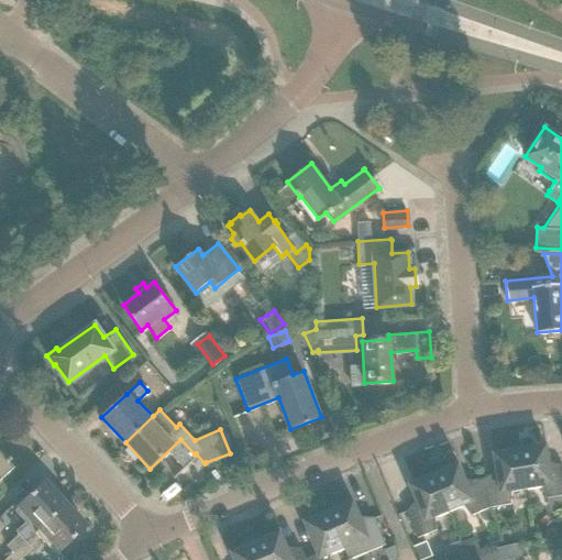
[(519,448),(526,487),(541,485),(546,495),(546,496),(561,493),(561,463),(549,467),(546,443),(519,448)]
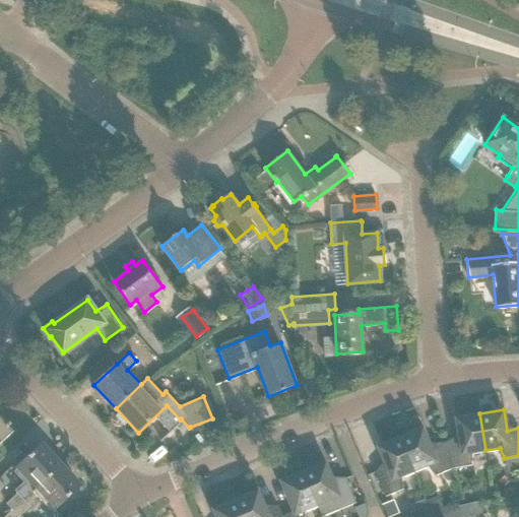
[(471,452),(485,450),(479,413),(455,417),(459,439),(444,441),(452,466),(471,463),(471,462),(471,452)]
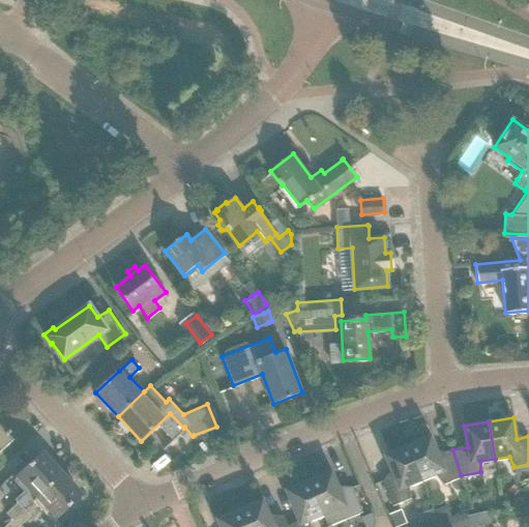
[(0,447),(10,438),(6,433),(8,431),(6,430),(4,431),(0,426),(0,447)]
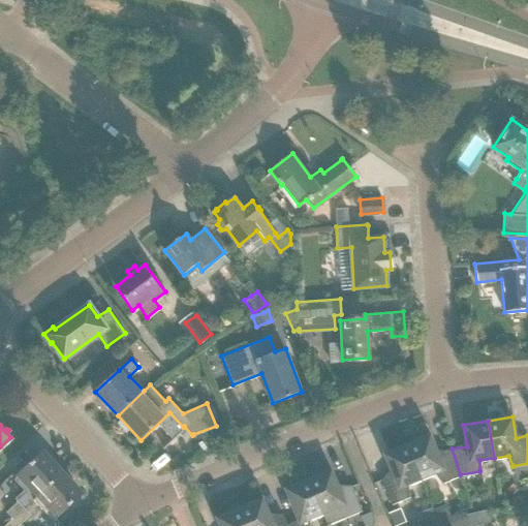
[(460,474),(452,449),(438,455),(430,435),(407,444),(422,478),(434,473),(441,482),(441,483),(460,474)]
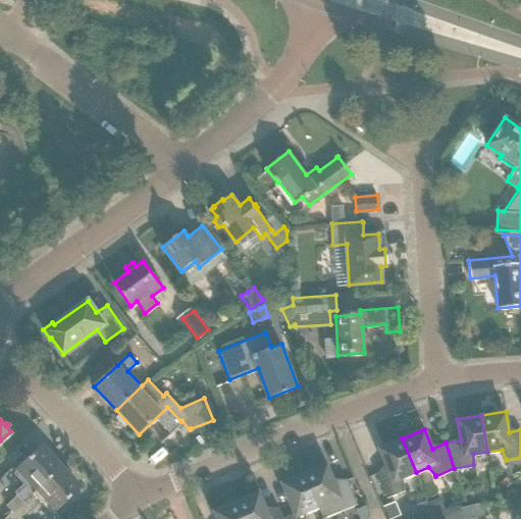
[(403,478),(416,472),(402,438),(378,448),(387,467),(375,472),(386,497),(404,489),(404,488),(403,478)]
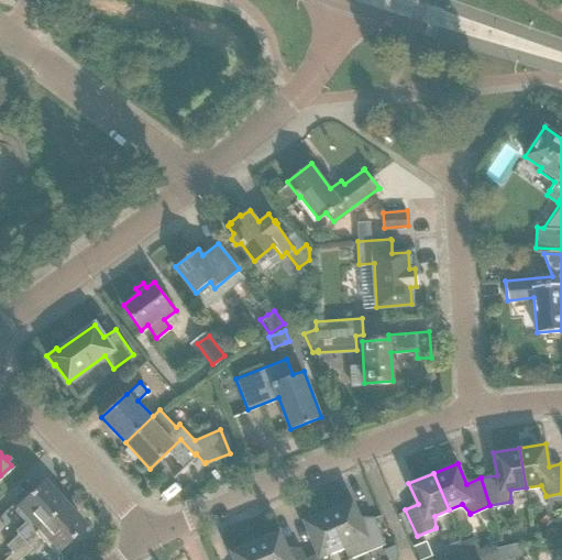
[(33,530),(63,503),(42,480),(15,505),(28,518),(24,522),(33,530)]
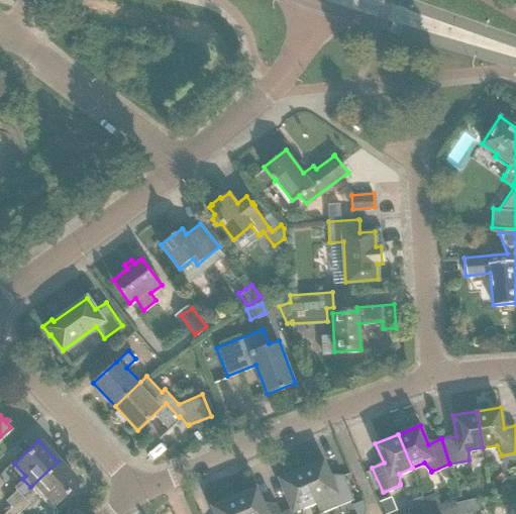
[(315,502),(319,512),(353,498),(342,474),(331,478),(323,458),(301,469),(315,502)]
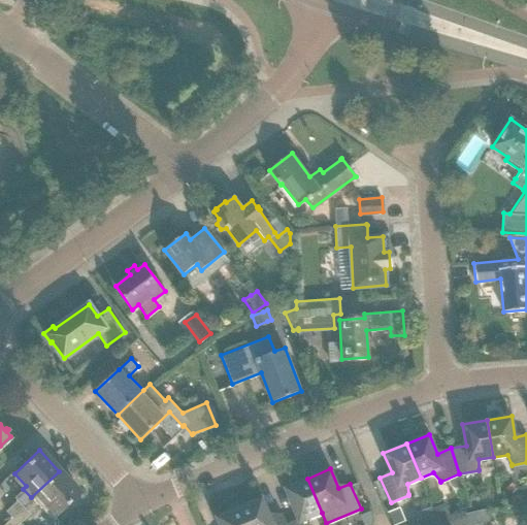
[(59,471),(31,497),(38,505),(41,502),(54,516),(78,492),(59,471)]
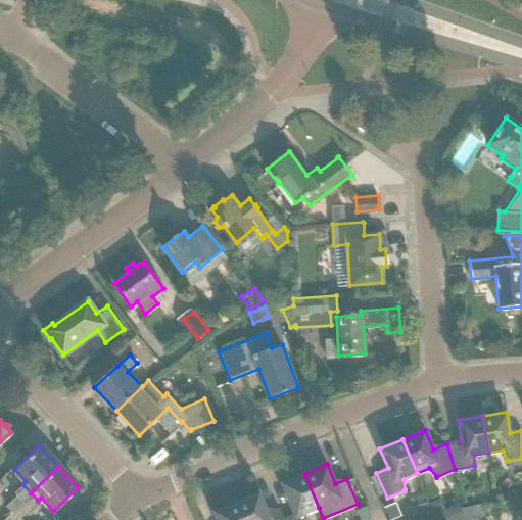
[(305,513),(319,508),(304,474),(282,483),(294,513),(283,517),(283,519),(306,519),(305,513)]
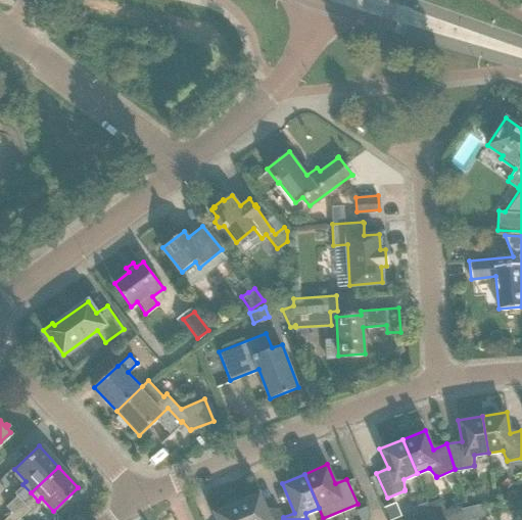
[(283,519),(283,517),(279,508),(268,512),(259,492),(237,502),(243,519),(283,519)]
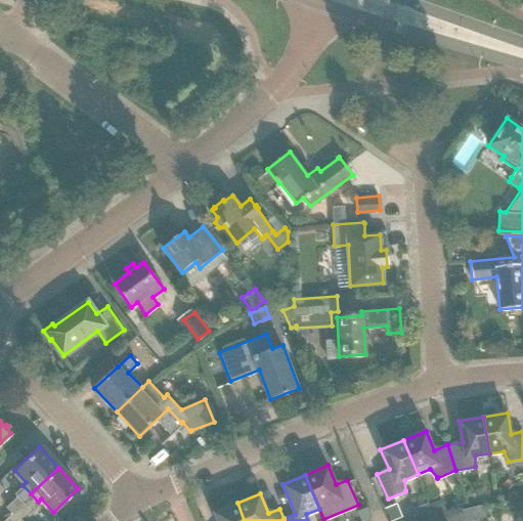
[(462,494),(450,498),(454,507),(466,503),(462,494)]
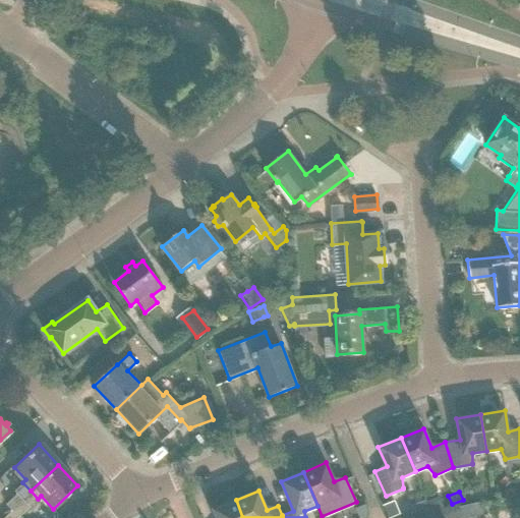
[(10,509),(21,499),(15,493),(4,503),(10,509)]
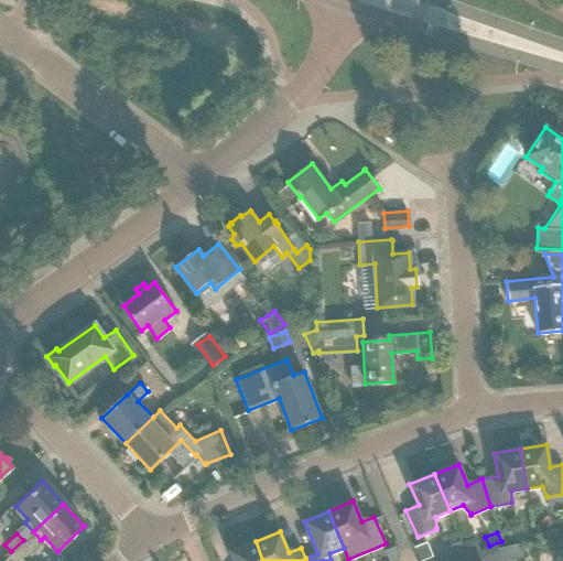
[(11,551),(0,560),(14,560),(30,548),(23,540),(11,551)]
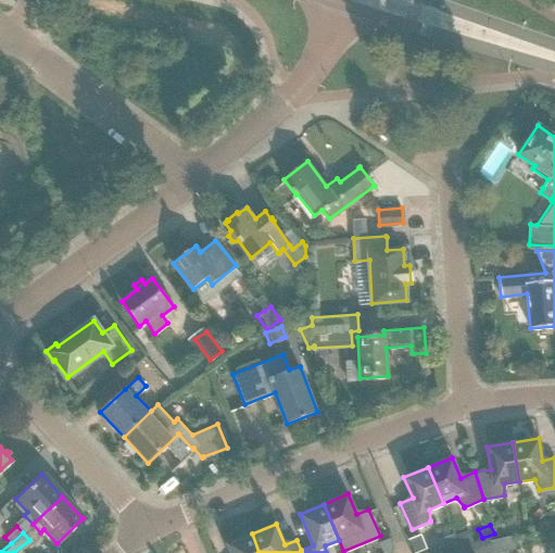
[(259,552),(252,533),(227,544),(230,552),(259,552)]
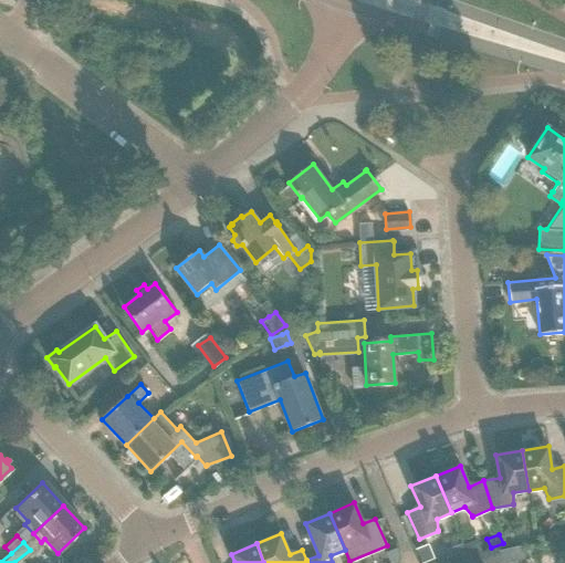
[(415,548),(421,562),(433,556),(427,543),(415,548)]
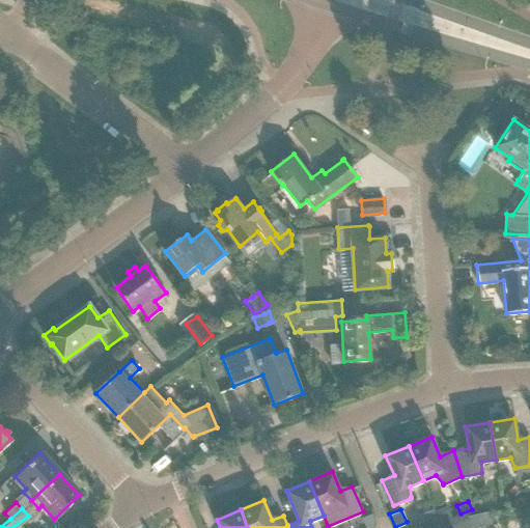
[(470,527),(467,512),(435,521),(436,527),(470,527)]
